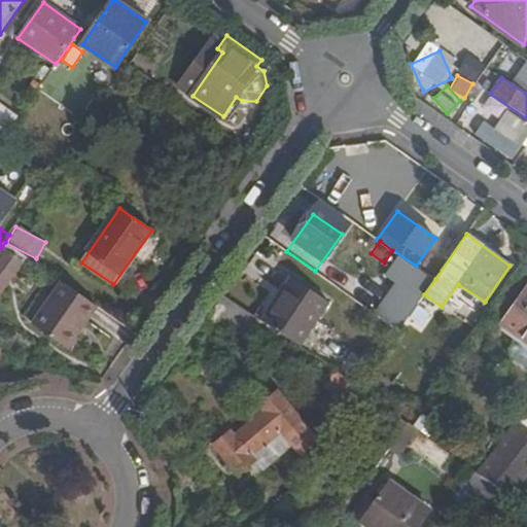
[(0,248),(0,295),(5,288),(18,296),(27,283),(14,275),(23,261),(2,246),(0,248)]
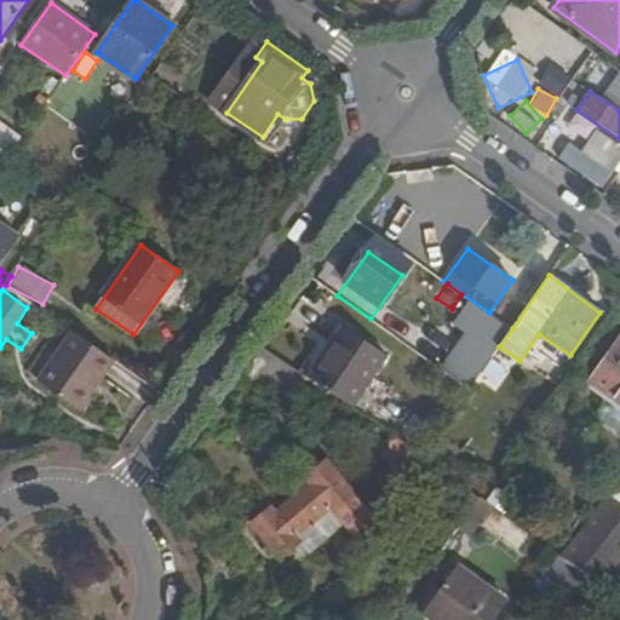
[(386,326),(428,354),(440,338),(399,309),(386,326)]
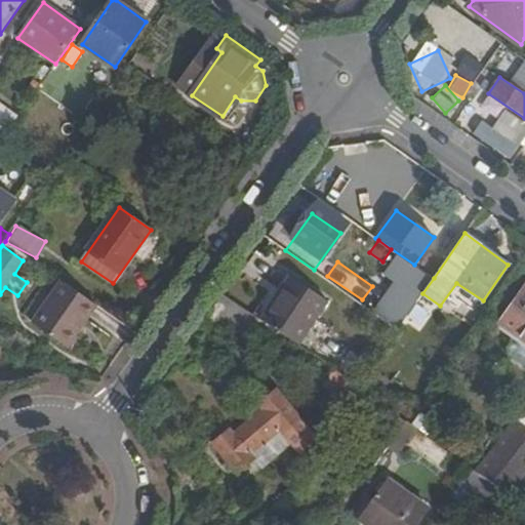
[(291,279),(261,321),(295,344),(298,346),(327,304),(291,279)]
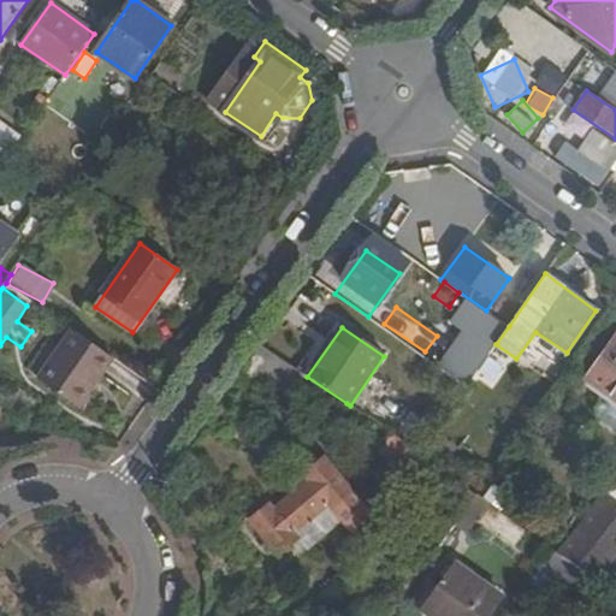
[(77,407),(111,359),(72,331),(37,380),(77,407)]
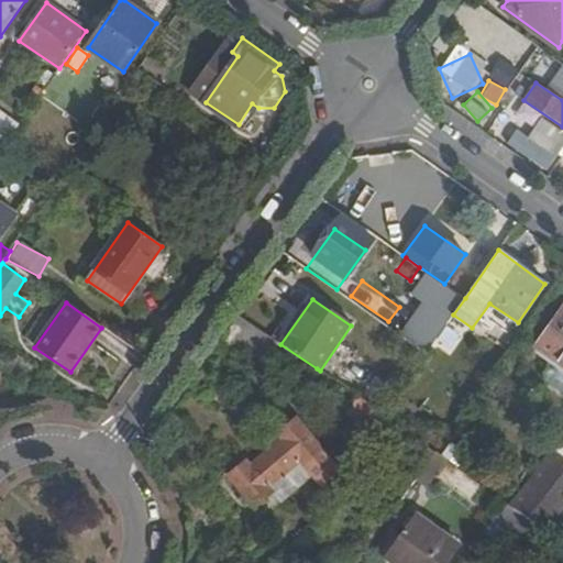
[(562,367),(562,308),(534,348),(549,359),(562,367)]
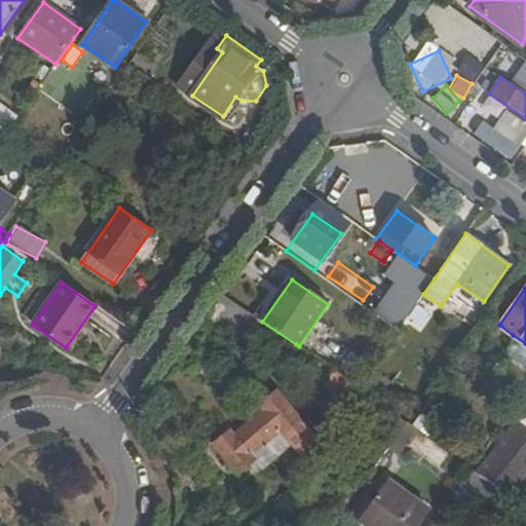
[(207,320),(248,346),(262,322),(224,295),(207,320)]
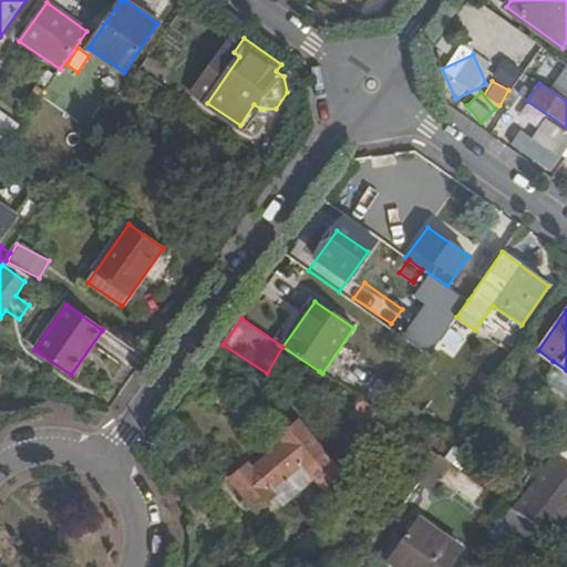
[(566,370),(553,361),(544,372),(546,382),(566,397),(566,370)]
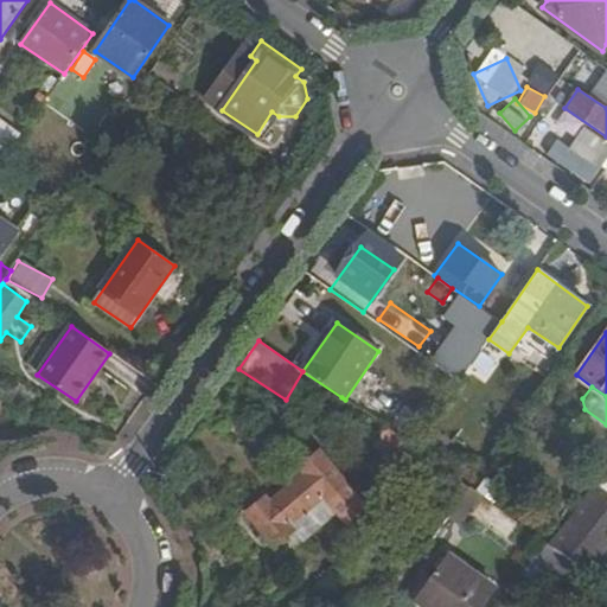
[(364,429),(377,438),(384,427),(374,419),(371,417),(364,429)]
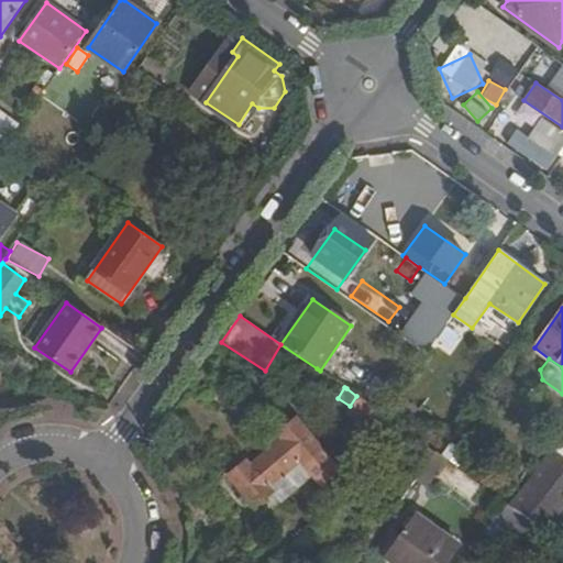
[(374,433),(375,431),(386,417),(384,415),(374,408),(356,396),(350,406),(346,412),(374,433)]
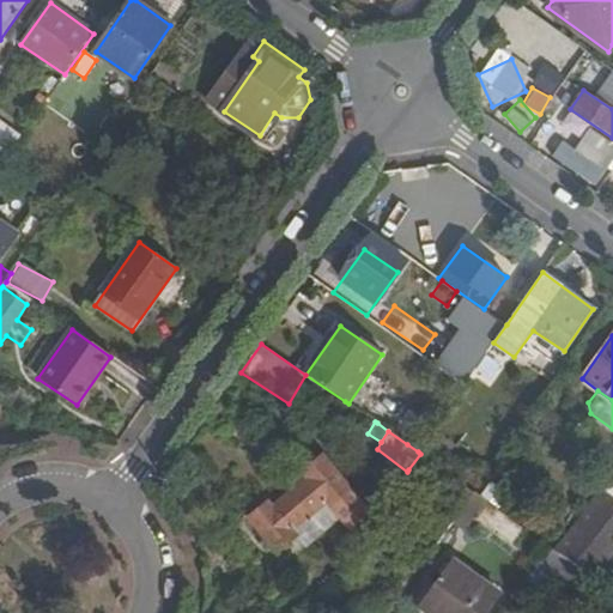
[(277,553),(291,541),(297,535),(292,529),(326,502),(331,507),(352,490),(325,457),(302,474),(305,480),(273,507),(268,502),(247,520),(277,553)]
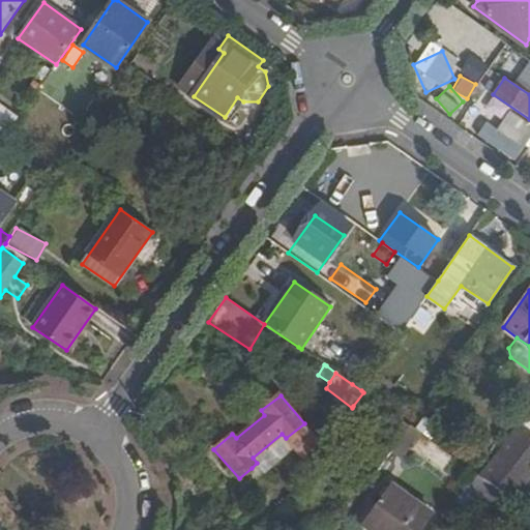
[(304,423),(286,438),(295,448),(302,458),(320,442),(304,423)]
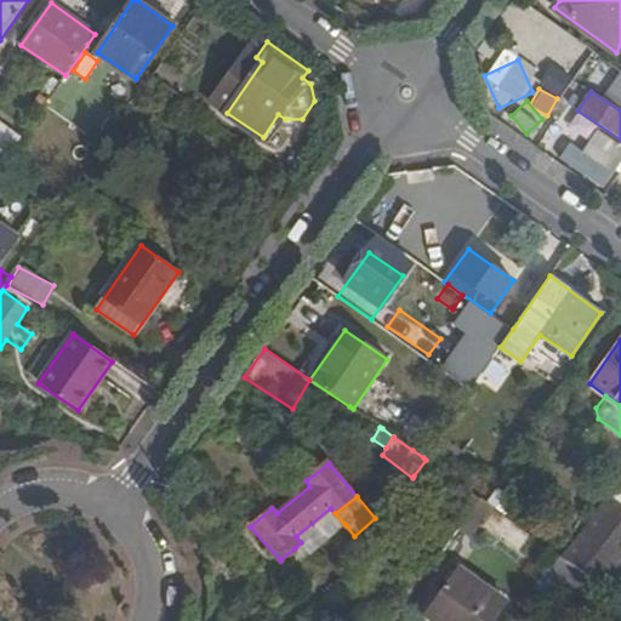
[(472,539),(494,508),(486,502),(482,499),(460,530),(472,539)]
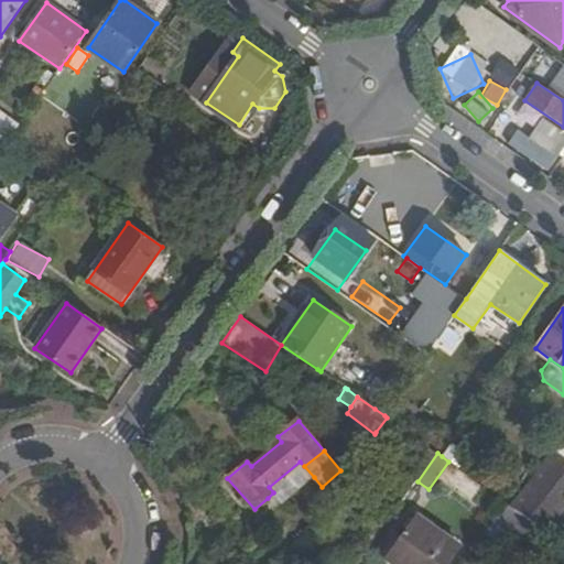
[(563,503),(563,467),(550,456),(511,508),(545,531),(563,503)]
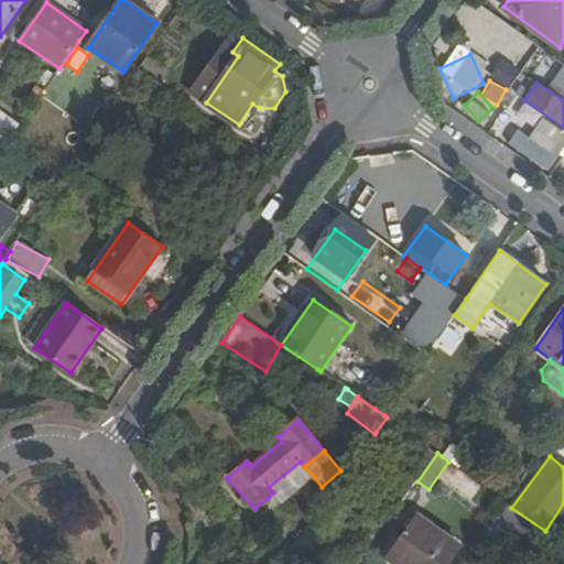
[(314,477),(304,466),(300,462),(269,487),(273,492),(268,498),(277,509),(314,477)]
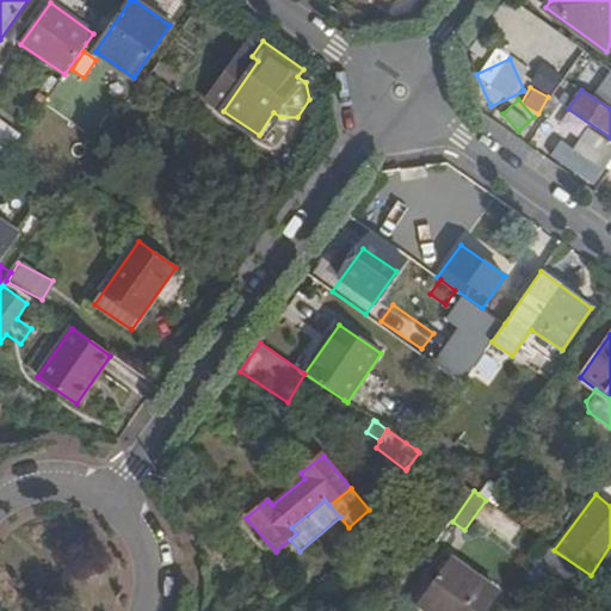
[(538,562),(579,590),(591,575),(554,550),(549,547),(538,562)]
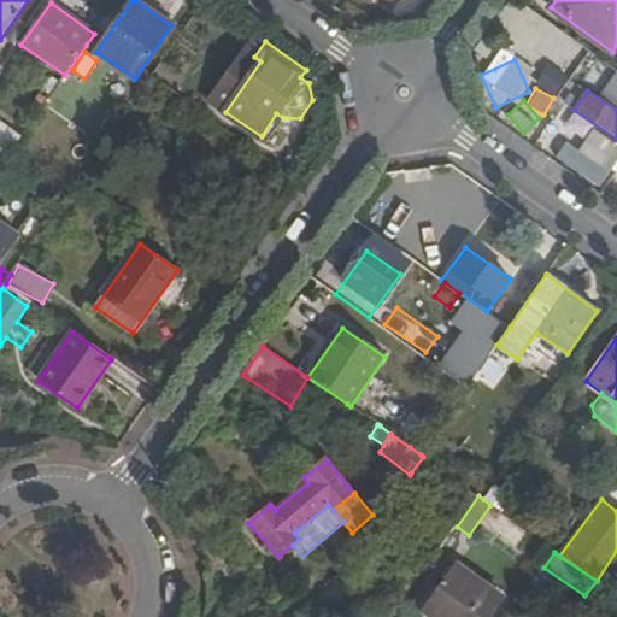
[(433,616),(492,616),(504,599),(456,564),(423,609),(433,616)]
